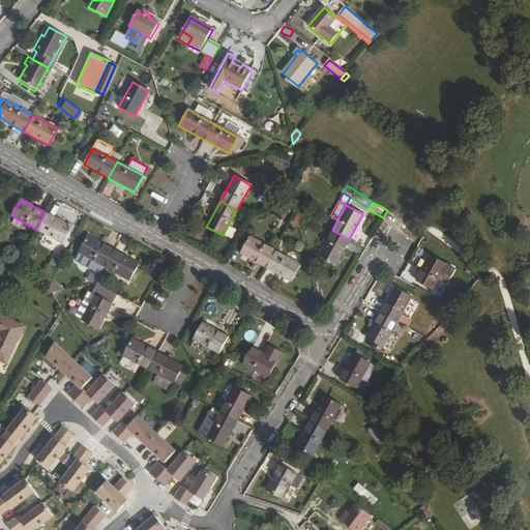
[(45,212),(36,229),(61,242),(70,227),(45,212)]
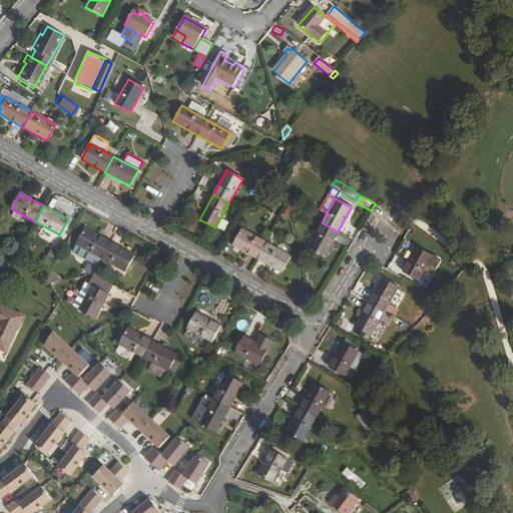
[(284,215),(292,219),(296,209),(288,206),(284,215)]
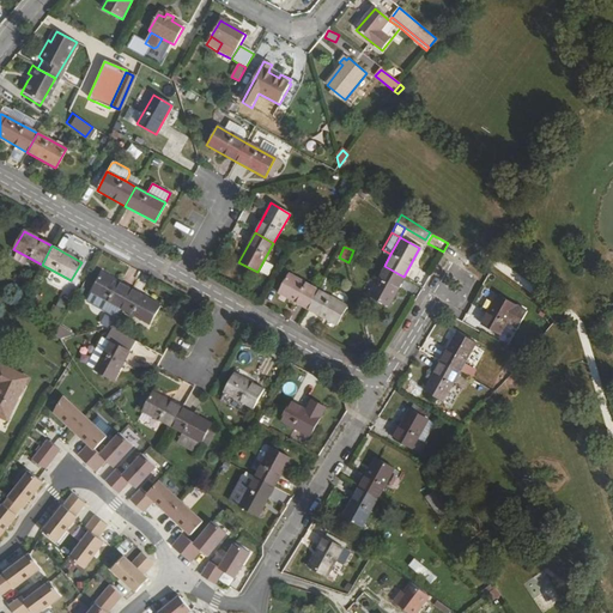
[(404,277),(384,266),(369,296),(388,307),(404,277)]
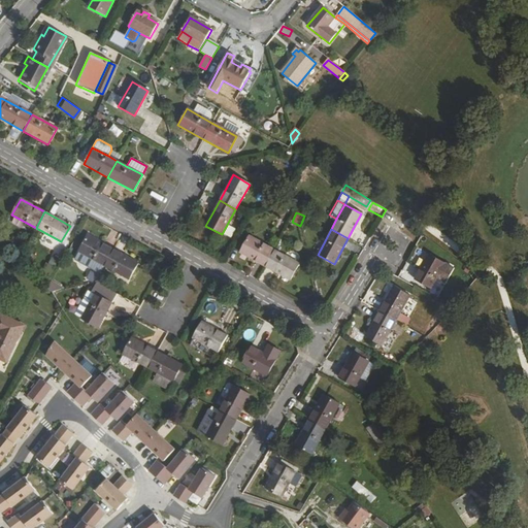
[(94,260),(103,266),(112,250),(88,235),(76,257),(92,265),(94,260)]
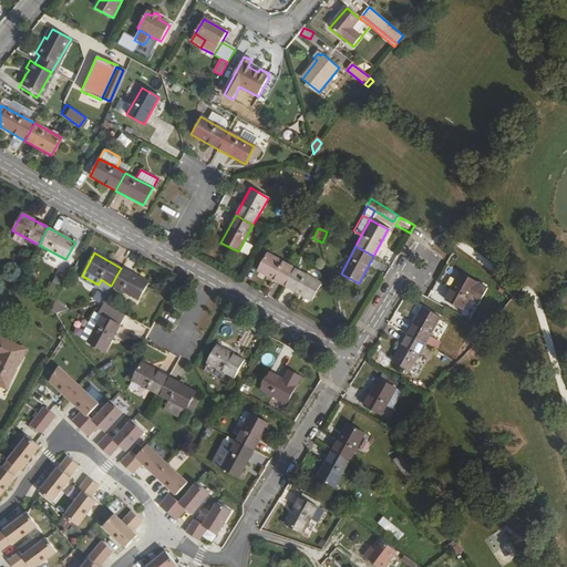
[(257,270),(284,285),(294,268),(267,253),(257,270)]
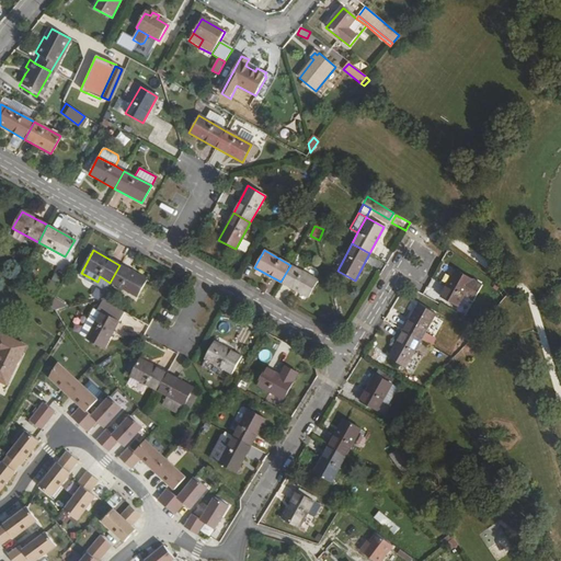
[(119,265),(110,283),(136,297),(146,279),(119,265)]
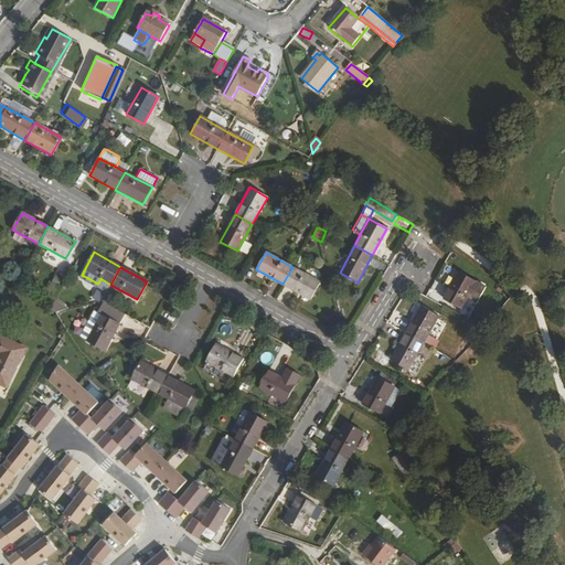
[(292,267),(283,284),(310,299),(319,283),(292,267)]
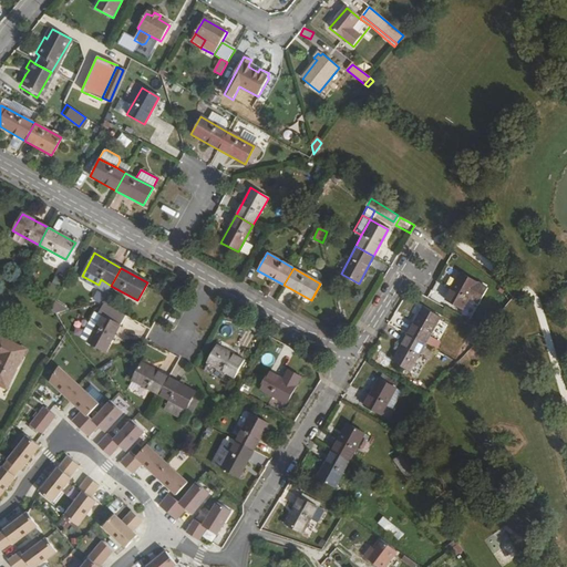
[(487,288),(460,274),(444,300),(462,309),(468,298),(478,303),(487,288)]
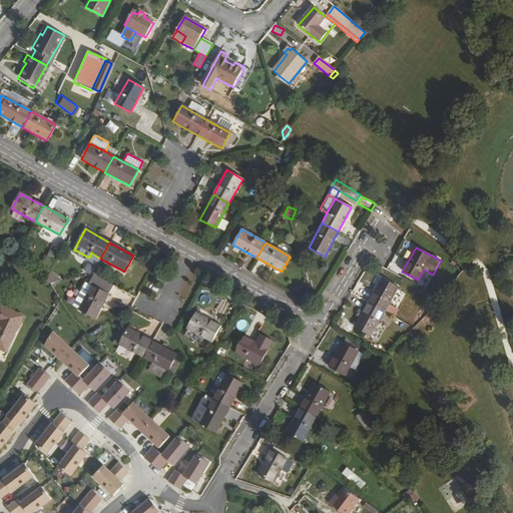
[(54,286),(59,278),(51,273),(46,280),(54,286)]
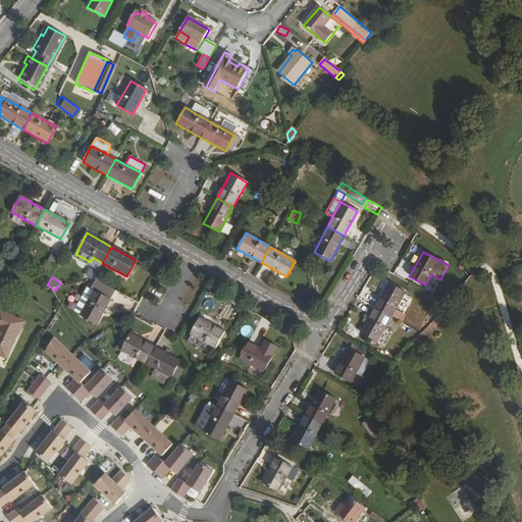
[(114,291),(95,279),(90,289),(87,286),(73,311),(96,324),(114,291)]
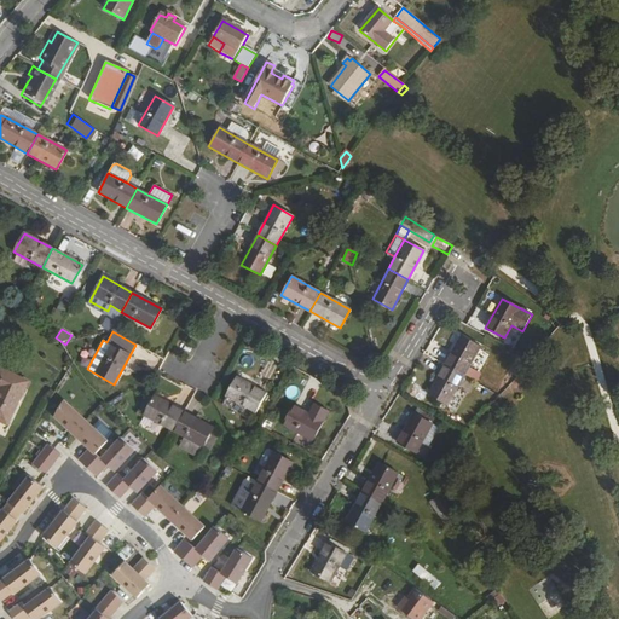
[(461,335),(444,364),(463,375),(480,346),(461,335)]
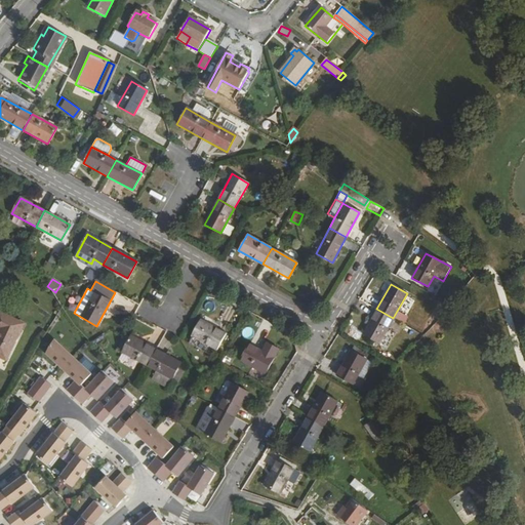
[(393,318),(376,309),(363,333),(378,342),(393,318)]
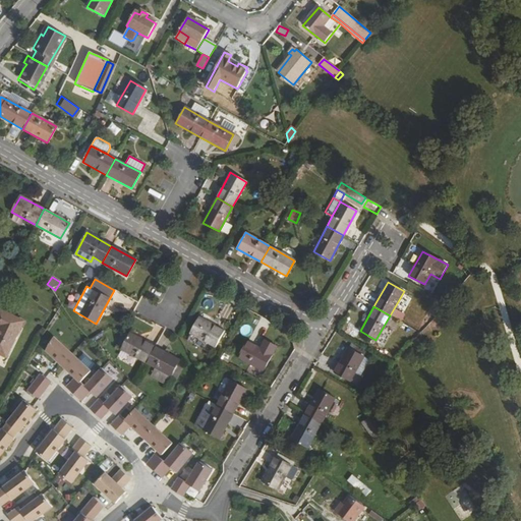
[(22,322),(0,309),(0,324),(1,325),(0,326),(0,353),(6,356),(22,322)]
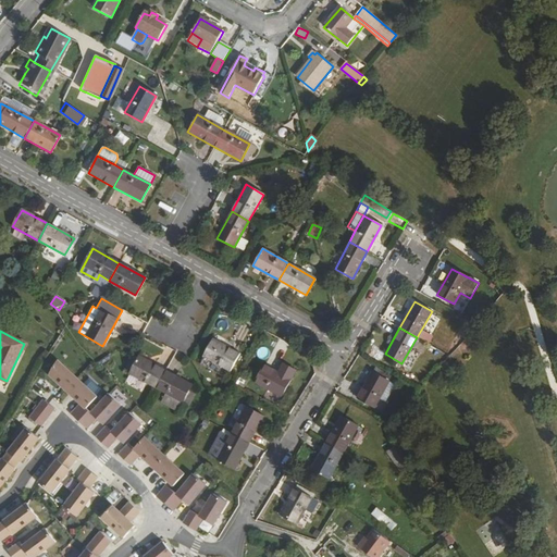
[(421,341),(429,343),(432,333),(423,331),(421,341)]
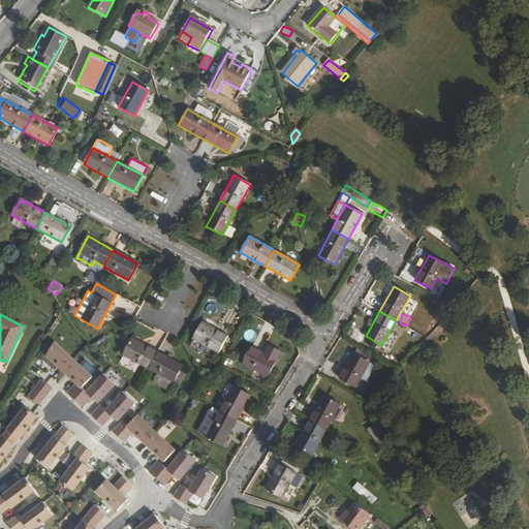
[(227,336),(201,322),(192,338),(218,352),(227,336)]
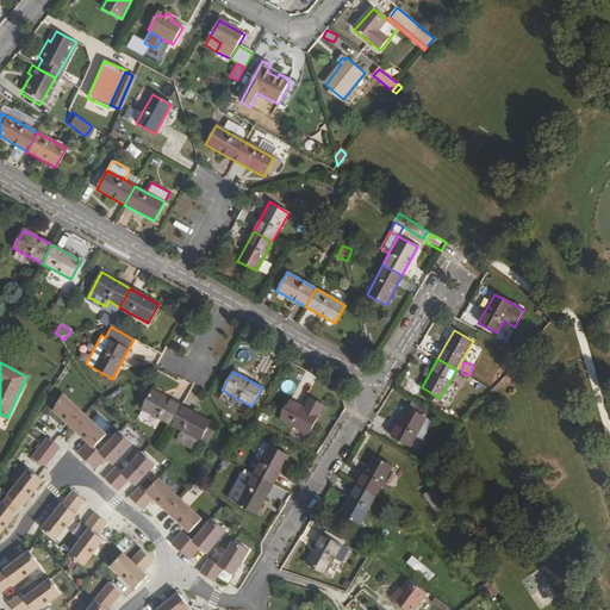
[(141,409),(170,424),(181,405),(151,390),(141,409)]
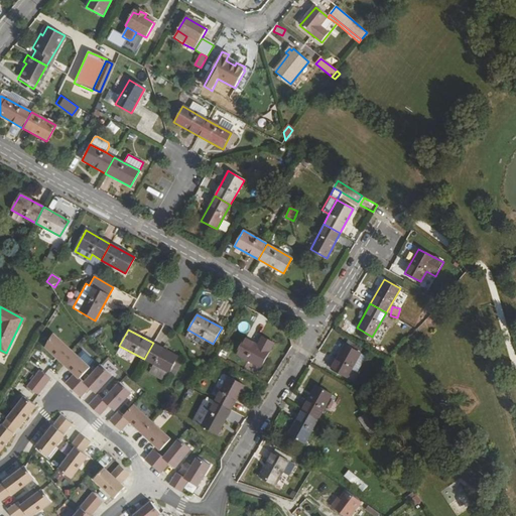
[(53,334),(45,347),(61,361),(72,351),(53,334)]
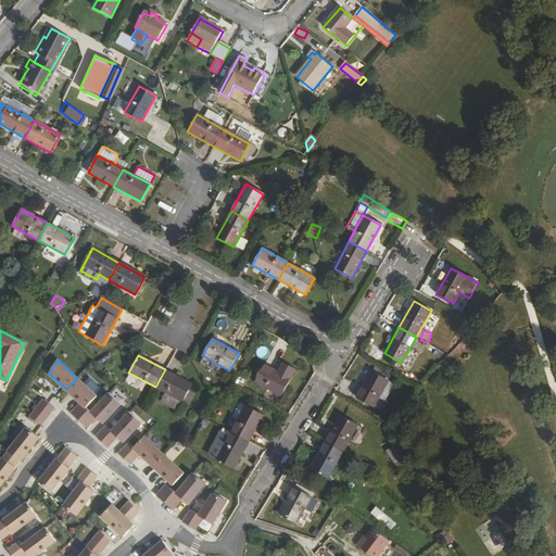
[(275,369),(290,378),(295,368),(279,359),(275,369)]
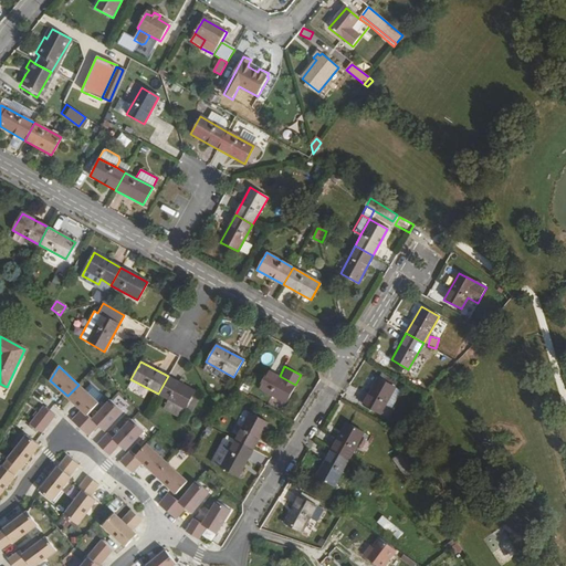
[(285,402),(295,385),(280,376),(268,370),(259,388),(285,402)]
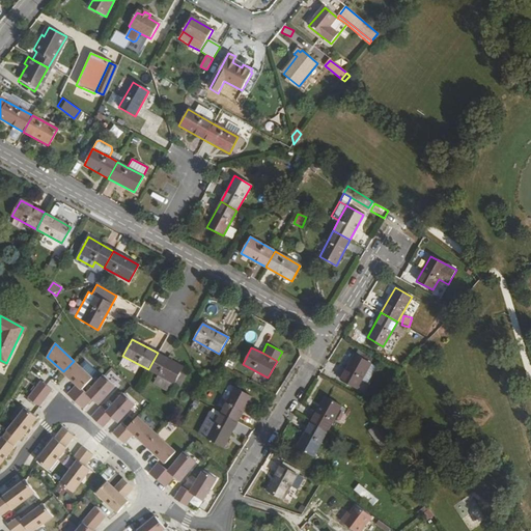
[(357,351),(354,354),(370,363),(372,359),(357,351)]
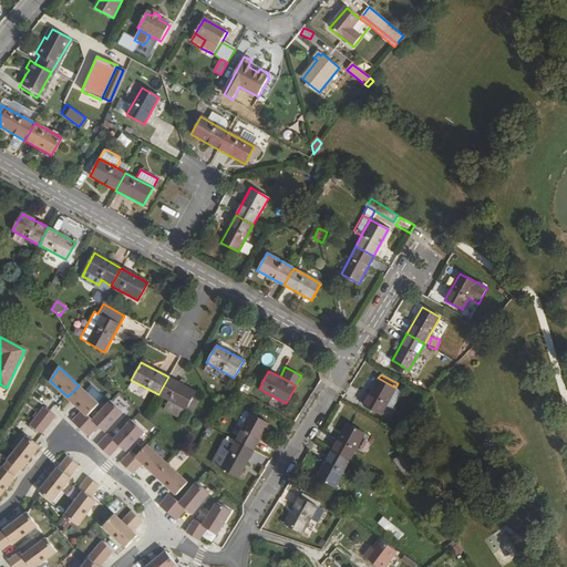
[(168,377),(158,394),(185,409),(195,392),(168,377)]
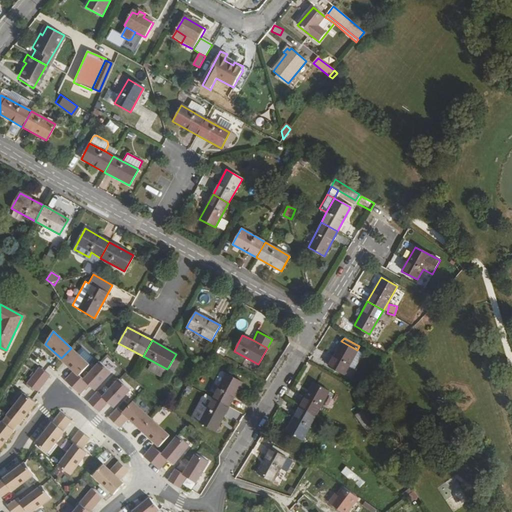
[(344,374),(348,366),(357,350),(341,341),(328,365),(344,374)]
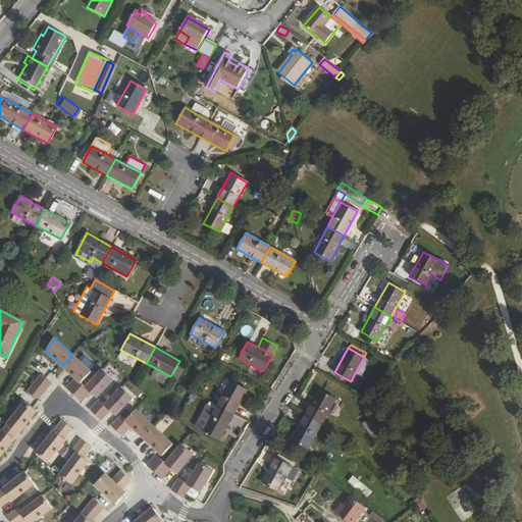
[(220,359),(227,363),(231,356),(224,352),(220,359)]
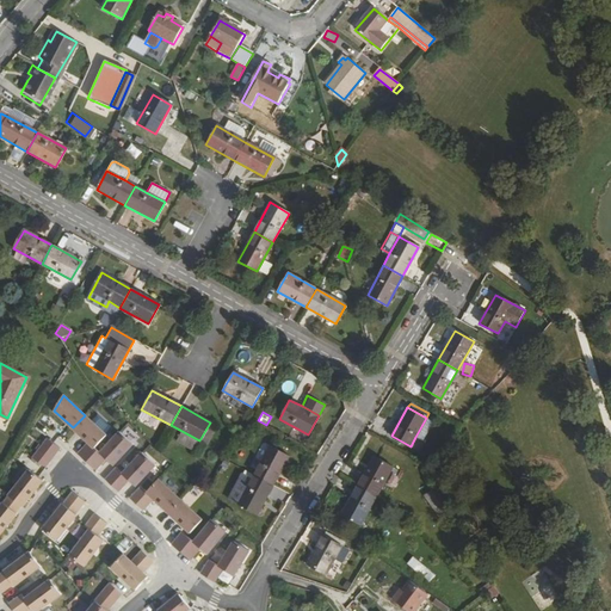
[(106,434),(85,415),(73,427),(88,443),(78,454),(90,464),(100,454),(94,448),(106,434)]
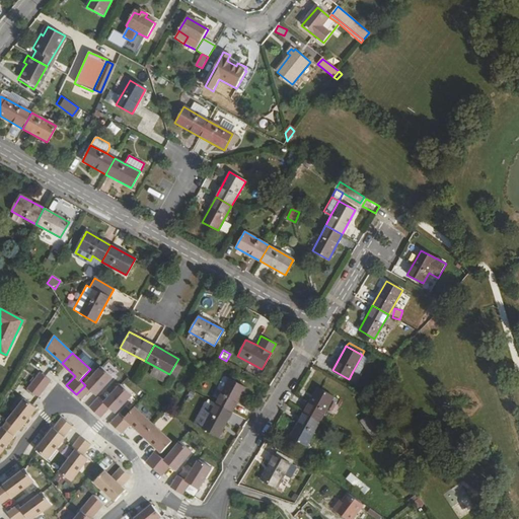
[(362,355),(353,371),(358,374),(367,358),(362,355)]
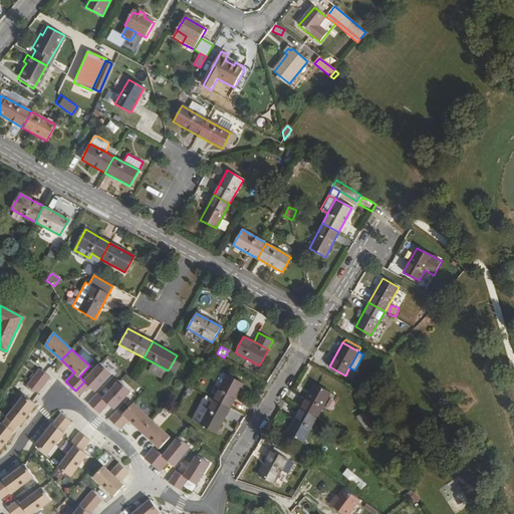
[(100,363),(84,381),(75,391),(80,396),(89,387),(95,392),(112,373),(100,363)]
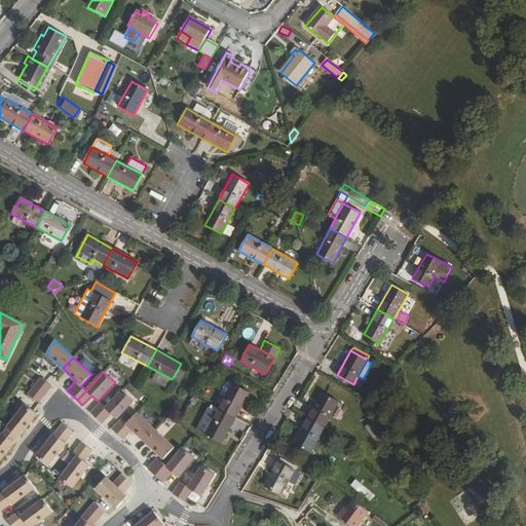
[(52,386),(41,377),(28,395),(39,403),(52,386)]
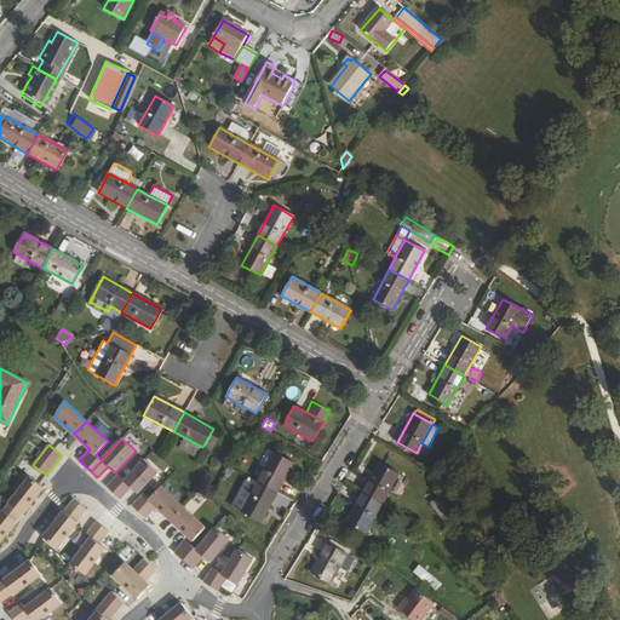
[(264,469),(274,453),(265,448),(256,464),(264,469)]
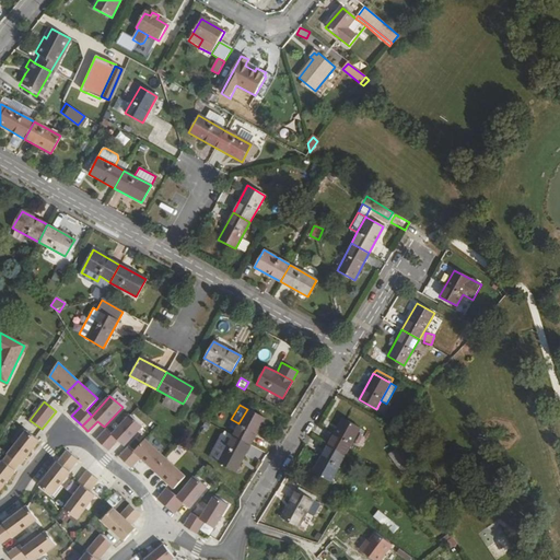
[(233,435),(249,444),(265,418),(247,409),(238,423),(233,435)]
